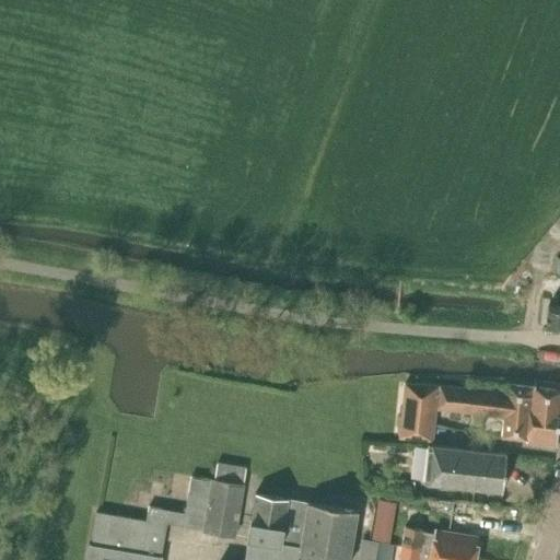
[(559,306),(548,305),(546,323),(559,324),(559,306)]
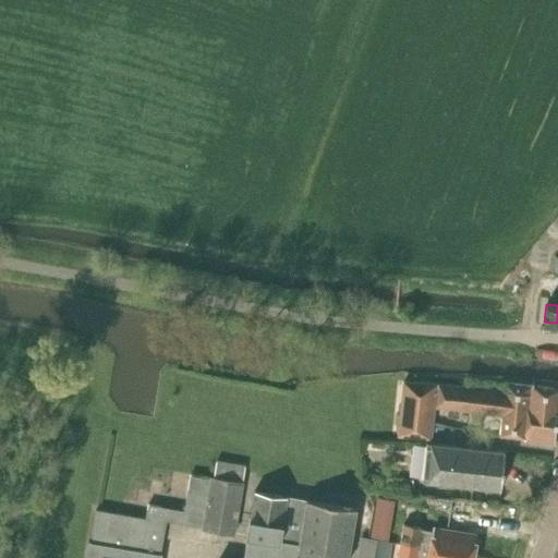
[(432,428),(434,412),(436,385),(403,381),(400,409),(398,436),(432,439),(432,428)]
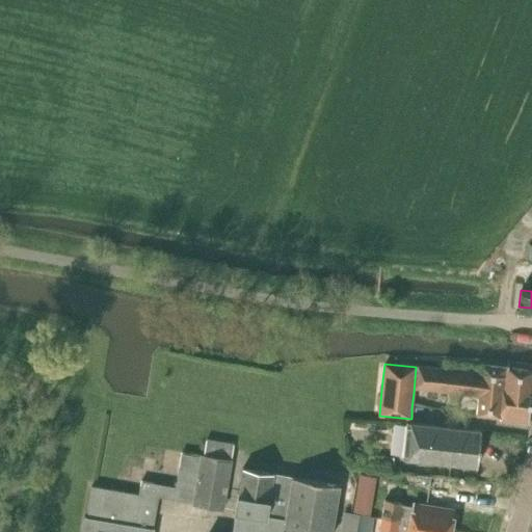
[(415,388),(471,395),(479,396),(477,416),(500,419),(500,420),(529,424),(531,383),(531,371),(505,368),(505,369),(482,366),(481,374),(474,373),(418,367),(415,388)]
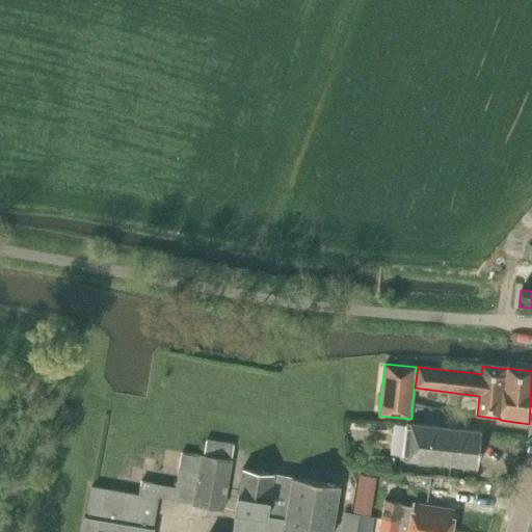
[(407,423),(403,458),(477,467),(481,430),(407,423)]
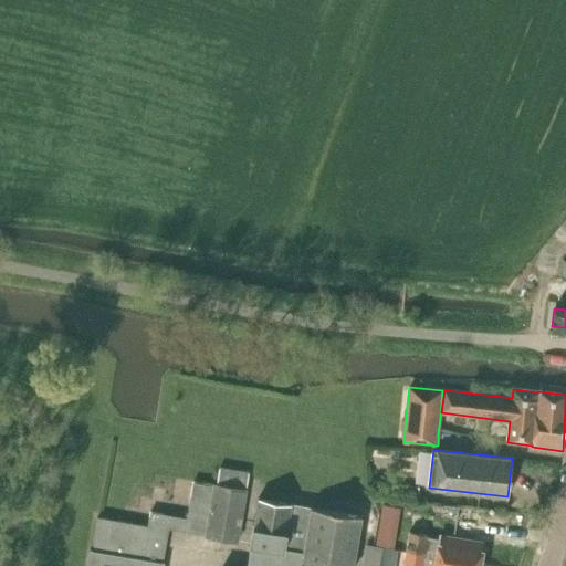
[(217,473),(248,479),(249,471),(218,465),(217,473)]
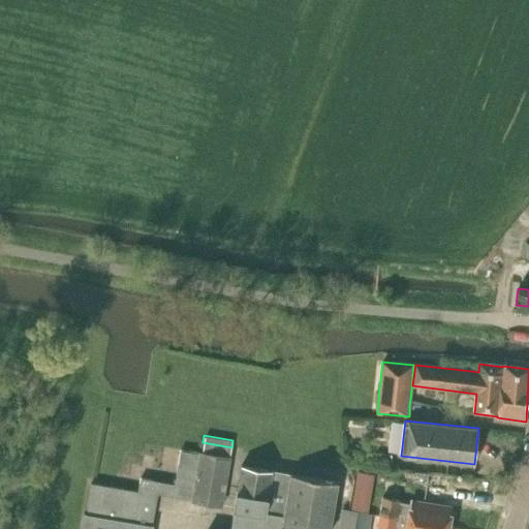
[(84,514),(81,528),(152,528),(153,525),(152,525),(157,493),(192,499),(191,501),(221,506),(229,458),(231,447),(203,442),(200,453),(199,453),(199,454),(180,450),(174,485),(141,478),(137,492),(92,484),(91,484),(86,514),(84,514)]
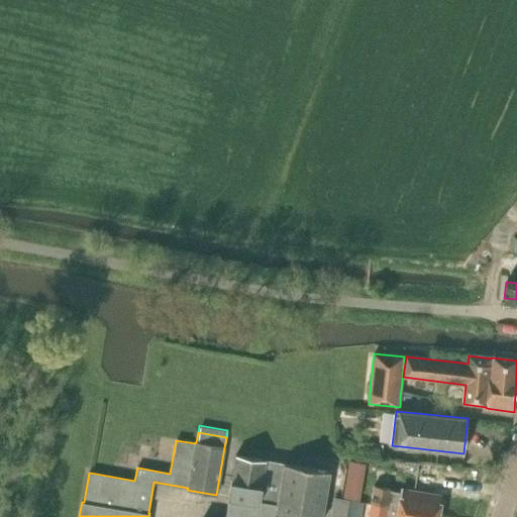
[(321,516),(330,472),(235,454),(228,497),(278,505),(276,516),(279,516),(321,516)]
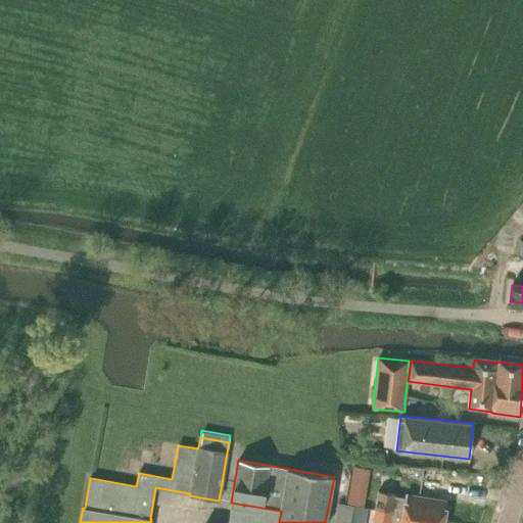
[(366,489),(349,486),(346,505),(353,506),(363,508),(366,489)]
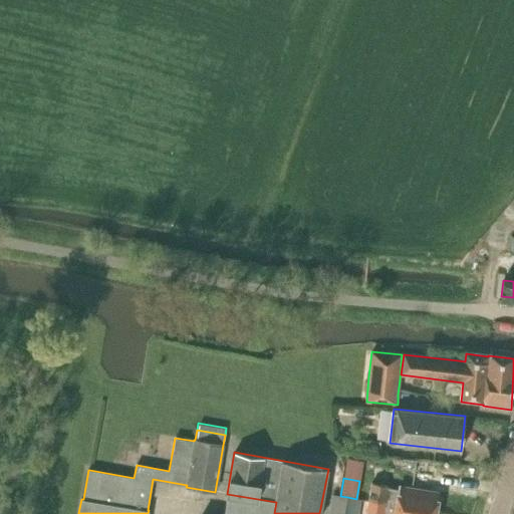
[(371,483),(368,501),(435,512),(438,494),(400,487),(400,490),(388,488),(388,485),(371,483)]
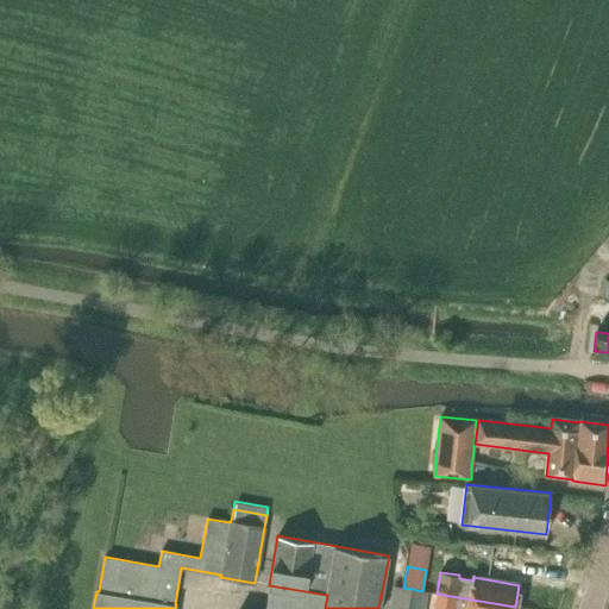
[(327,595),(269,585),(265,608),(328,608),(325,608),(327,595)]
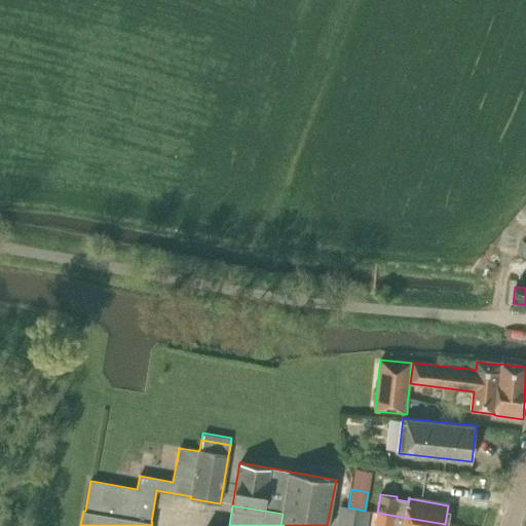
[(348,508),(341,506),(337,525),(351,525),(355,509),(348,508)]
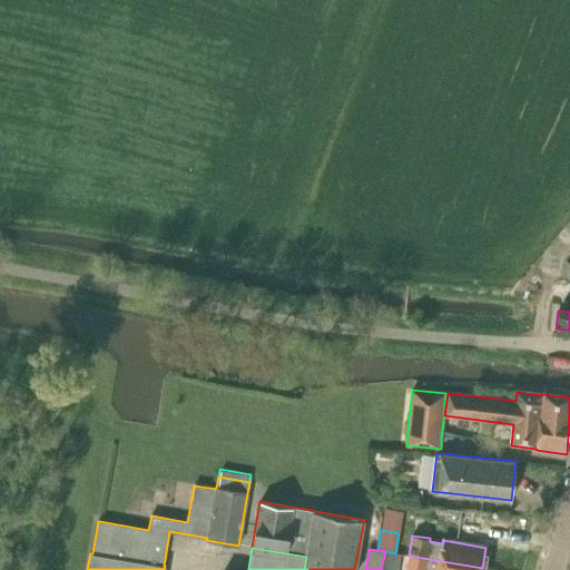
[(481,569),(482,568),(409,556),(406,569),(415,569),(481,569)]
